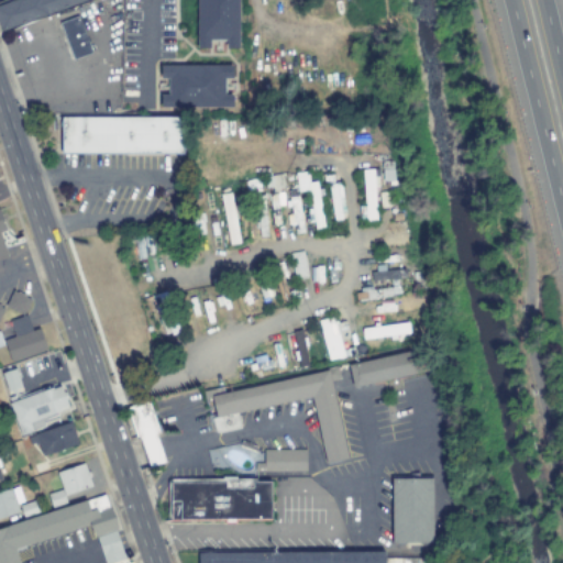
[(86,0),(1,30),(0,26),(0,6),(15,0),(86,0)]
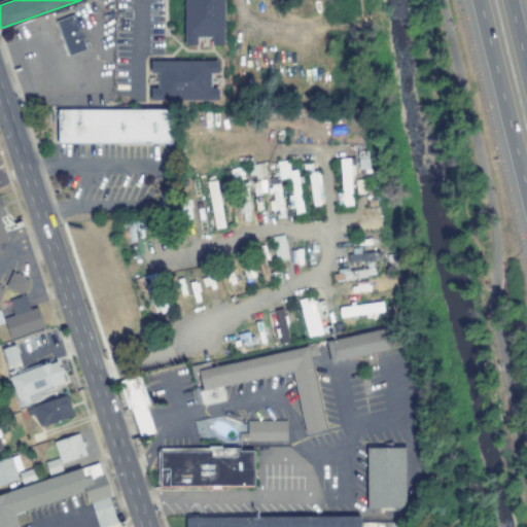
[(223,0),(223,44),(211,44),(211,37),(196,37),(196,44),(184,44),(184,0),(223,0)]
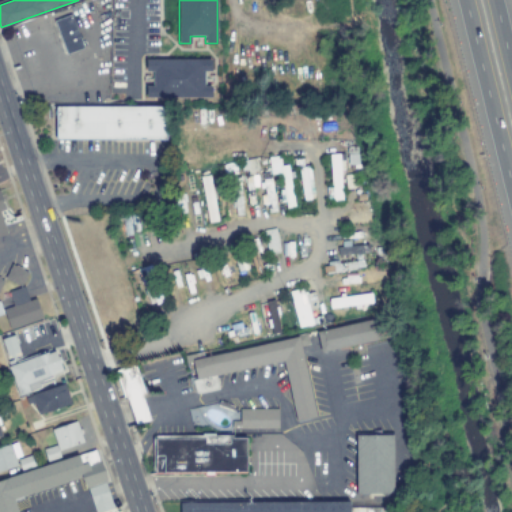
[(83,48),(66,54),(54,21),(71,14),(83,48)]
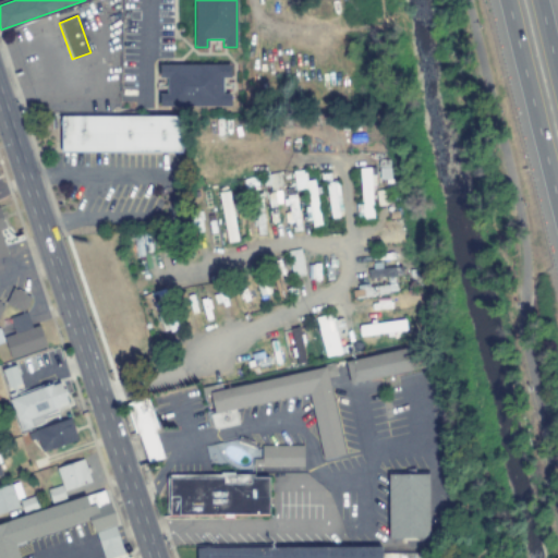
[(230,64),(230,77),(222,77),(222,93),(222,94),(230,94),(230,95),(230,106),(159,106),(159,94),(167,94),(167,77),(159,77),(159,65),(230,64)]
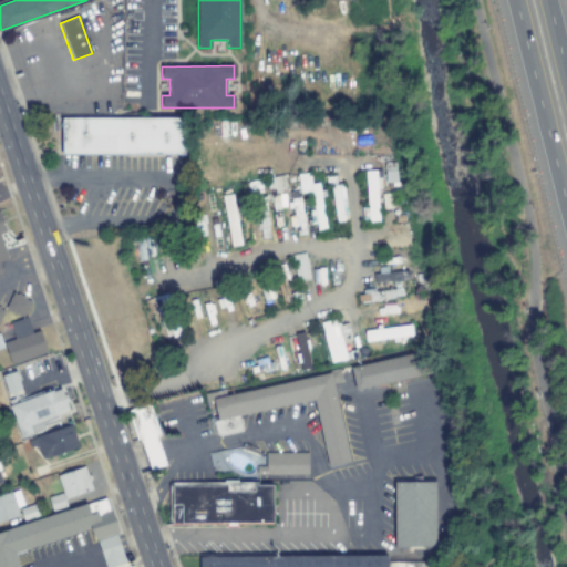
[(184,119),(184,154),(62,154),(62,148),(62,133),(62,119),(62,117),(74,117),(184,119)]
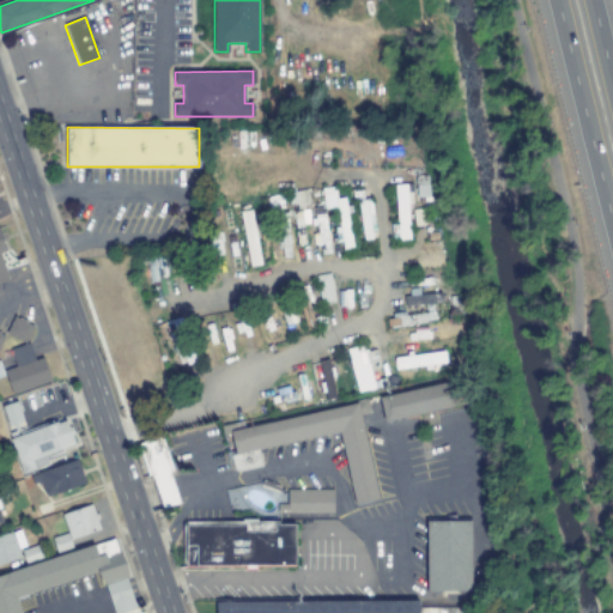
[(408,184),(395,184),(396,241),(411,241),(408,184)]
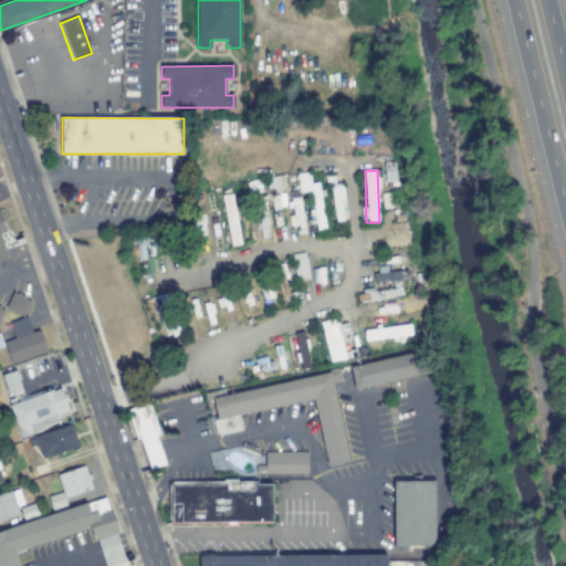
[(296,175),(299,194),(308,192),(313,223),(323,222),(318,184),(310,185),(308,174),(296,175)]
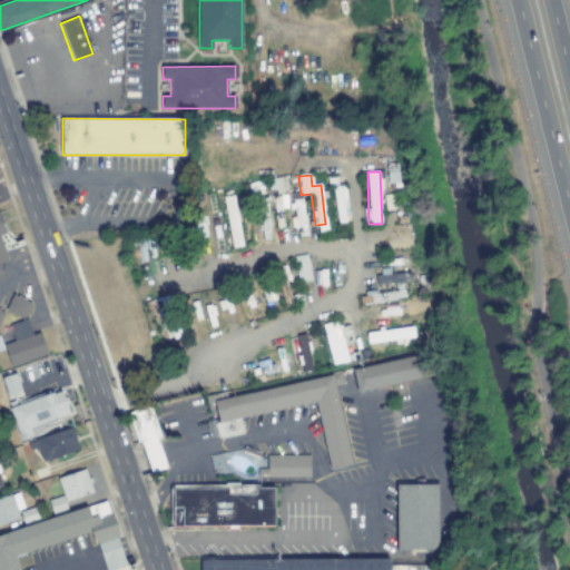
[(232,249),(243,247),(233,196),(223,197),(232,249)]
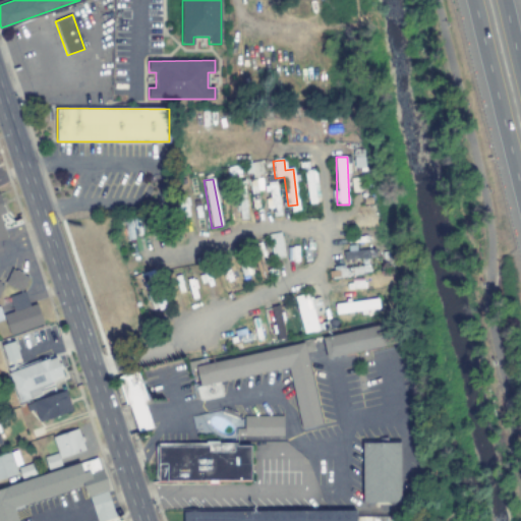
[(279,216),(276,183),(268,184),(269,198),(267,198),(269,217),(279,216)]
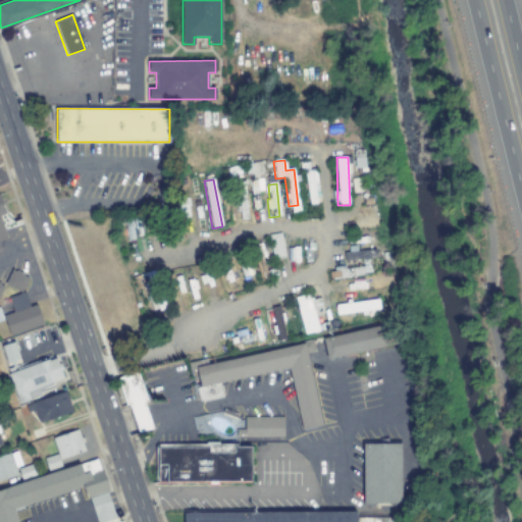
[(284,258),(280,233),(269,236),(273,260),(284,258)]
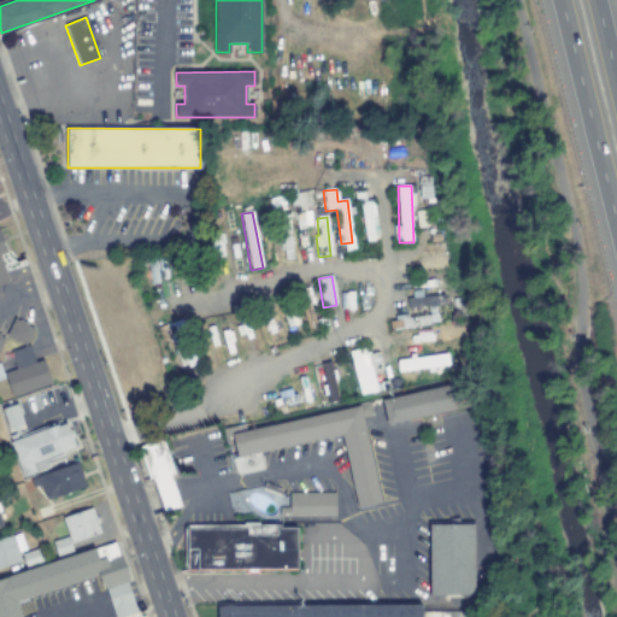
[(406,309),(445,306),(444,295),(406,298),(406,309)]
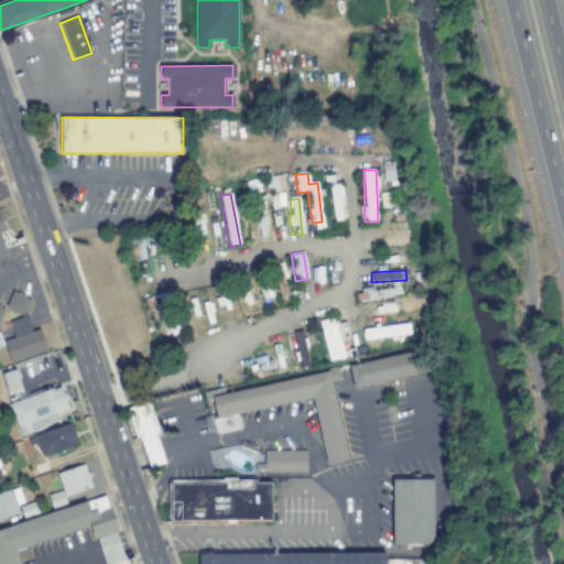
[(13,291),(17,293),(18,292),(25,295),(24,296),(30,300),(31,300),(23,315),(6,306),(7,303),(13,291)]
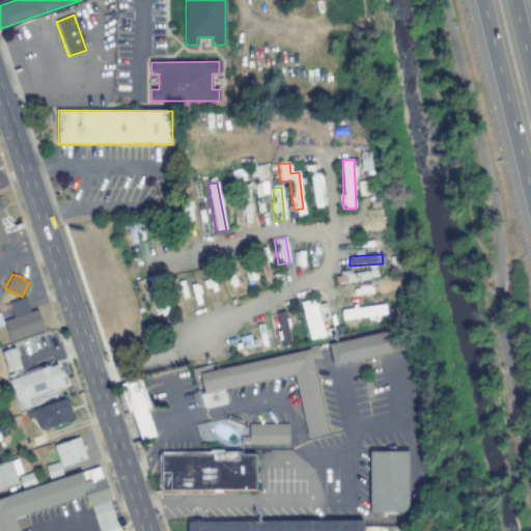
[(29,309),(30,311),(37,309),(44,330),(10,341),(3,320),(14,317),(9,303),(24,297),(25,297),(29,309)]
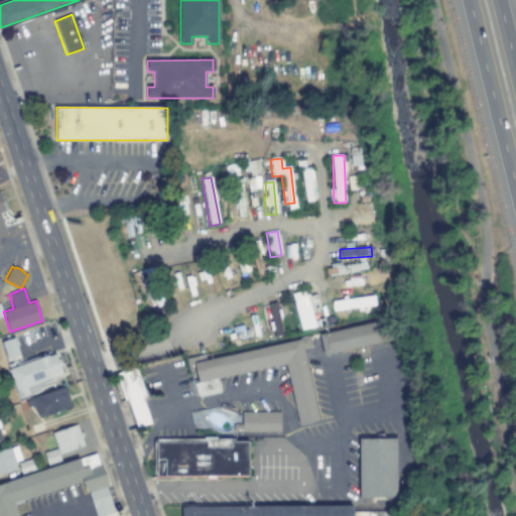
[(299,332),(314,329),(311,312),(319,310),(315,291),(292,296),(299,332)]
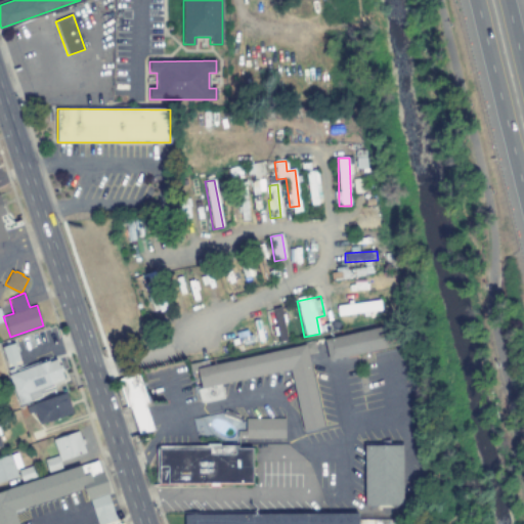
[(336,306),(338,316),(381,310),(380,301),(336,306)]
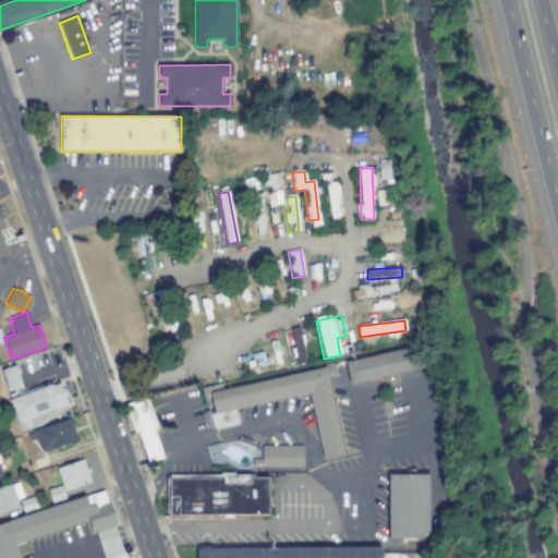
[(377,377),(350,384),(346,362),(359,359),(389,352),(420,346),(424,367),(383,376),(377,377)]
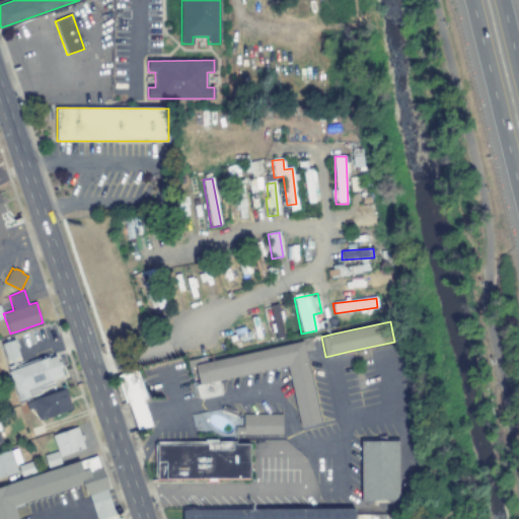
[(304,351),(320,422),(300,426),(287,365),(224,379),(224,381),(218,383),(220,393),(203,397),(202,398),(201,397),(198,395),(196,385),(200,384),(196,366),(189,367),(188,361),(205,357),(206,363),(302,342),(302,340),(310,338),(311,341),(313,349),(304,351)]
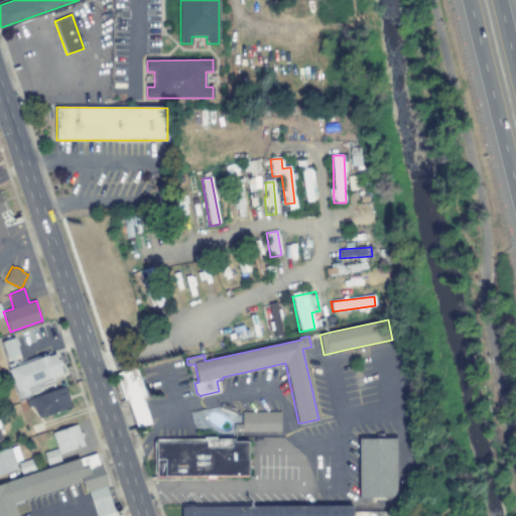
[(14,357),(15,359),(11,360),(10,358),(7,359),(2,342),(14,338),(20,355),(14,357)]
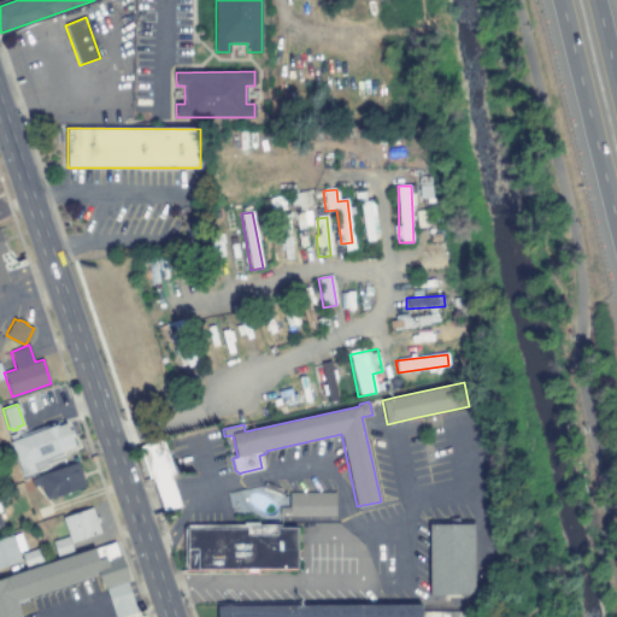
[(66,423),(69,429),(71,429),(75,436),(72,438),(75,446),(62,452),(63,454),(50,458),(51,462),(47,464),(48,466),(22,476),(10,441),(56,424),(57,427),(66,423)]
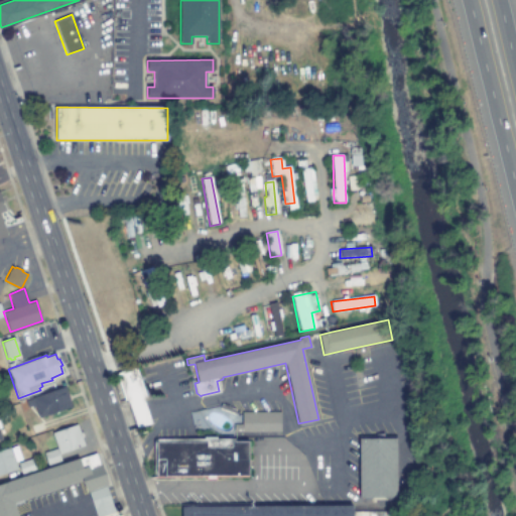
[(143,401),(151,423),(150,423),(137,428),(136,425),(129,406),(128,401),(125,402),(116,374),(135,367),(145,395),(142,396),(143,401)]
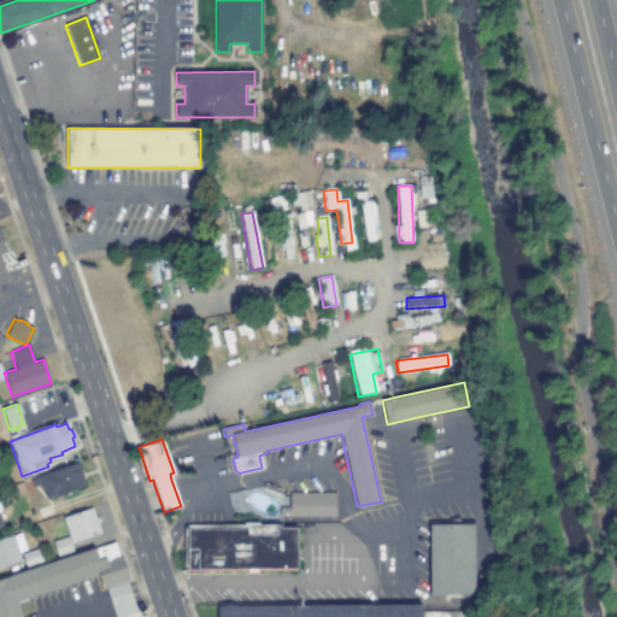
[(82,477),(86,486),(46,500),(41,485),(33,487),(29,479),(77,462),(81,474),(82,477)]
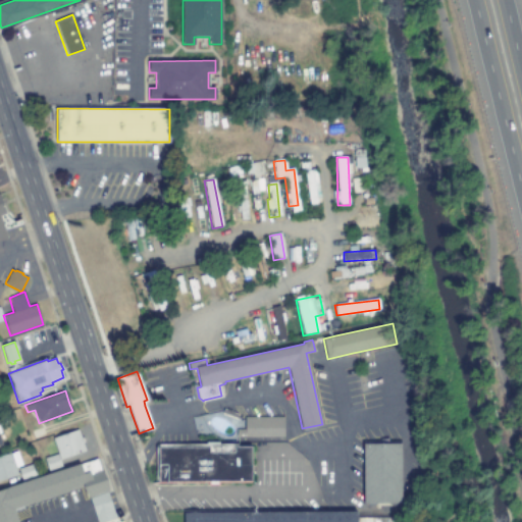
[(282,418),(282,436),(237,437),(237,429),(240,429),(245,429),(245,417),(282,417),(282,418)]
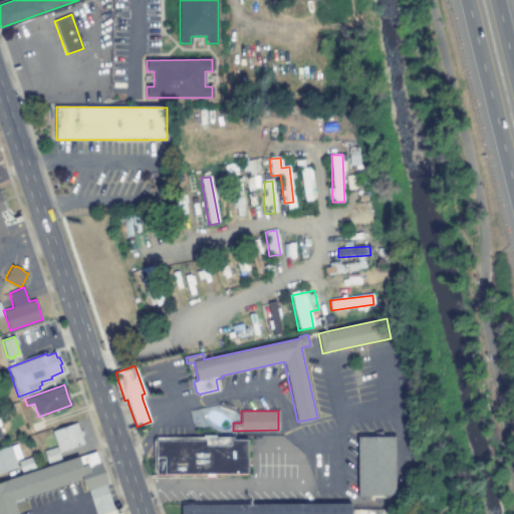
[(76,423),(79,431),(80,431),(81,432),(82,434),(82,436),(80,436),(83,444),(58,452),(52,431),(76,423)]
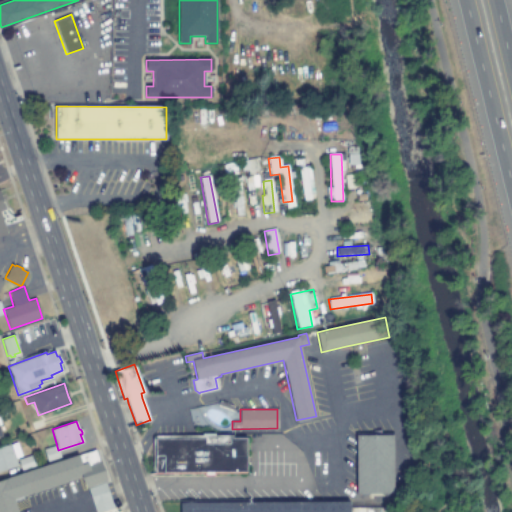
[(29,432),(19,436),(16,425),(25,422),(29,432)]
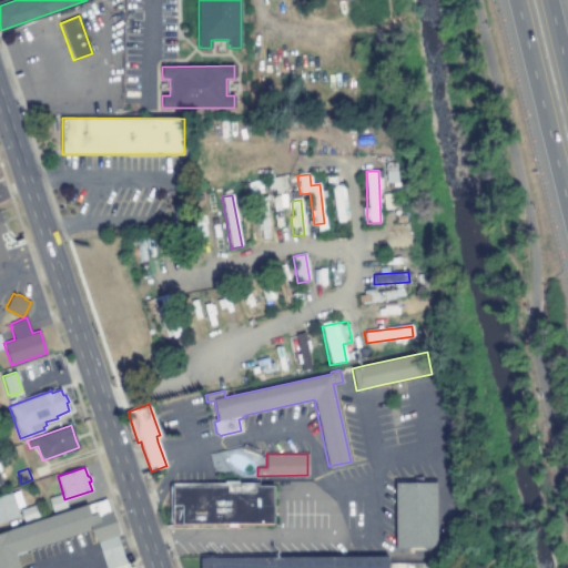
[(273,483),(273,524),(236,524),(236,527),(169,527),(169,485),(169,483),(170,483),(273,483)]
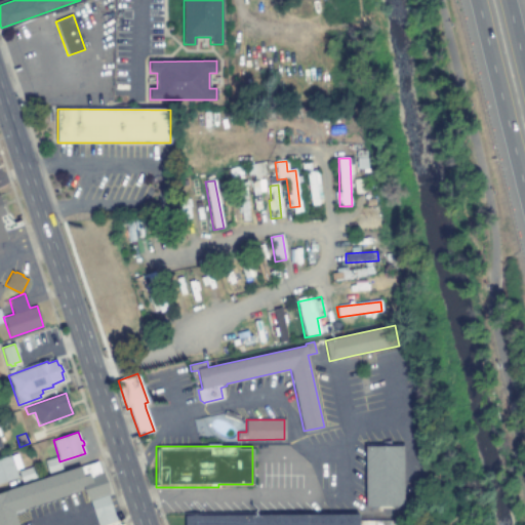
[(402,446),(403,506),(365,506),(365,446),(402,446)]
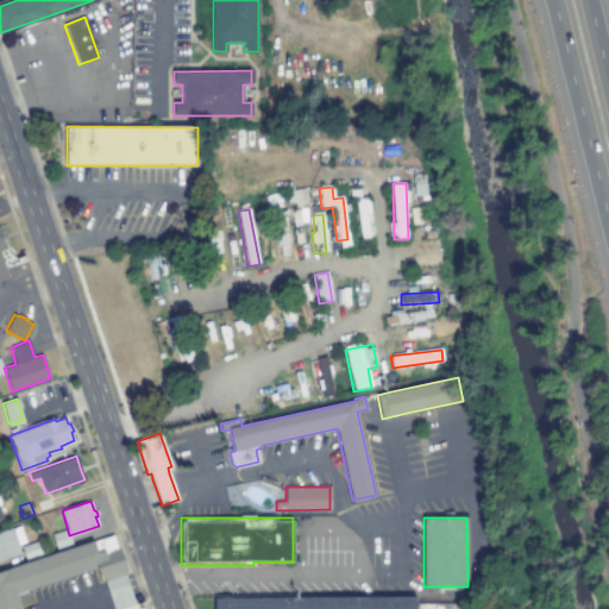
[(20,526),(25,541),(17,545),(20,553),(0,559),(0,532),(11,528),(12,529),(20,526)]
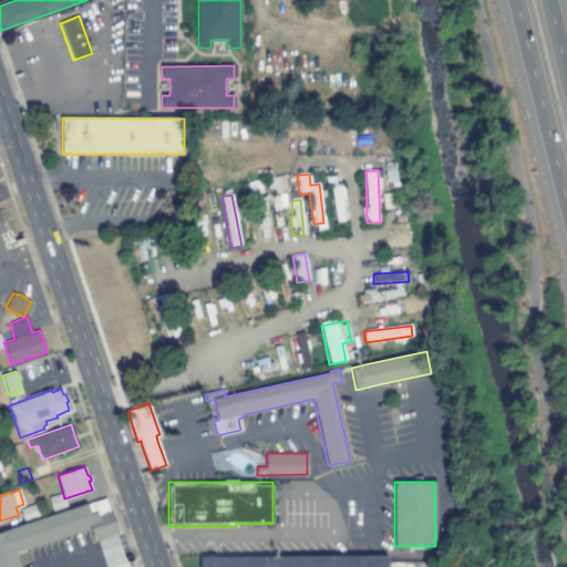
[(62,493),(64,498),(64,500),(66,505),(68,507),(53,512),(48,497),(62,493)]
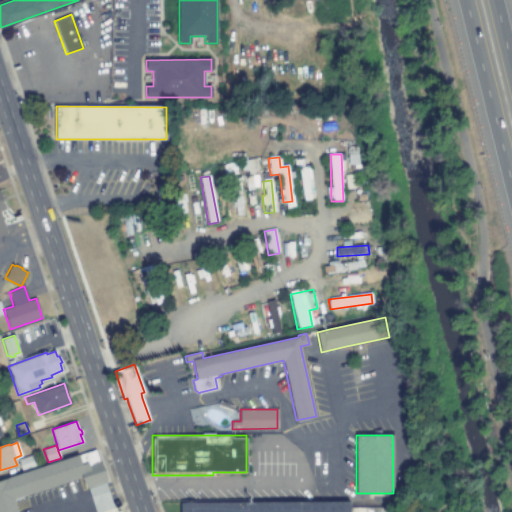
[(94,451),(105,483),(114,508),(102,511),(95,511),(84,476),(75,478),(14,499),(18,511),(0,511),(0,481),(94,450),(94,451)]
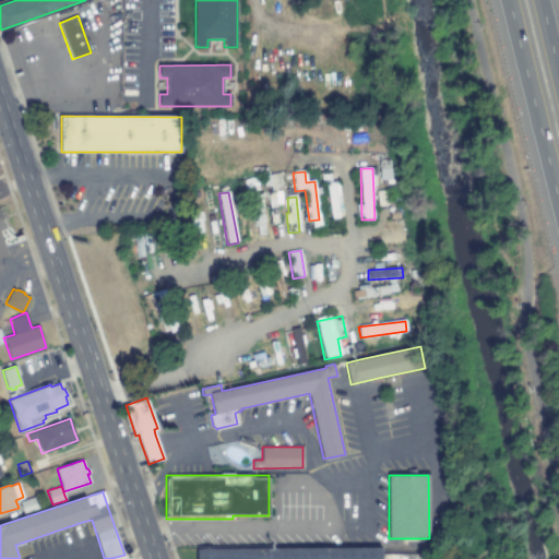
[(27,511),(23,513),(21,507),(20,501),(39,496),(43,508),(27,511)]
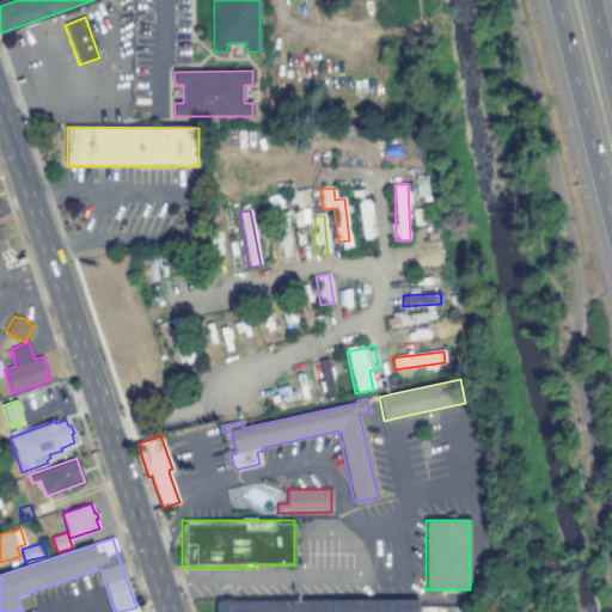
[(417,606),(417,611),(215,611),(215,601),(416,600),(417,600),(417,604),(417,606)]
